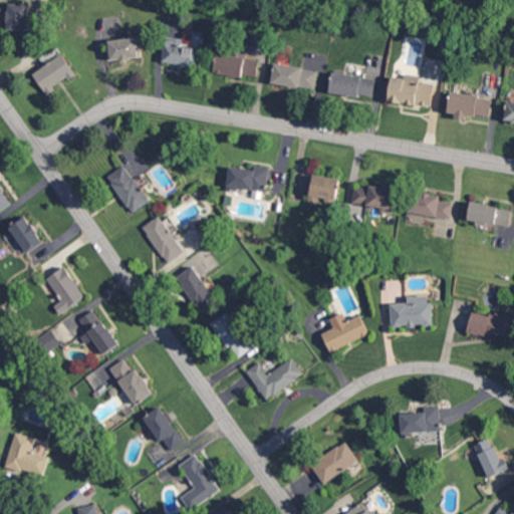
[(29,30),(30,4),(10,3),(9,29),(29,30)]
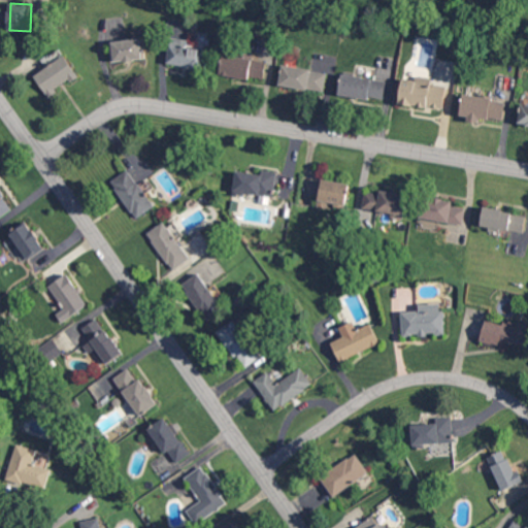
[(206,48),(188,47),(188,38),(169,37),(168,65),(205,67),(206,48)]
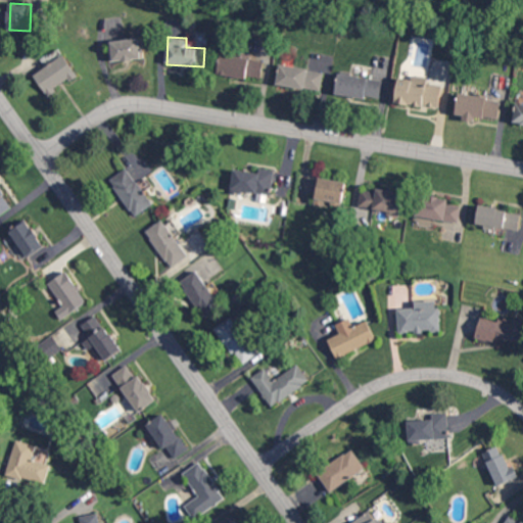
[(112,40),(112,60),(142,59),(141,39),(112,40)]
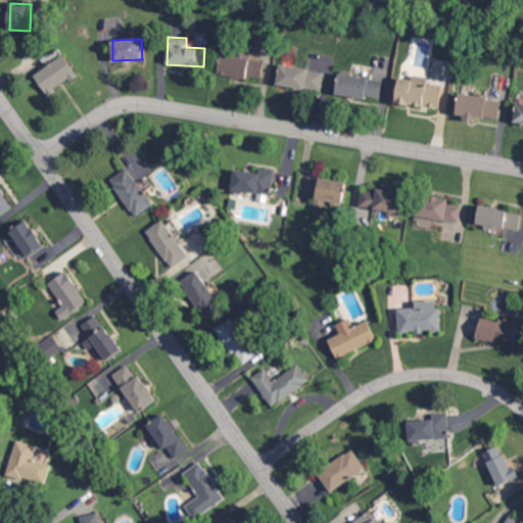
[(48,95),(79,75),(64,53),(34,74),(48,95)]
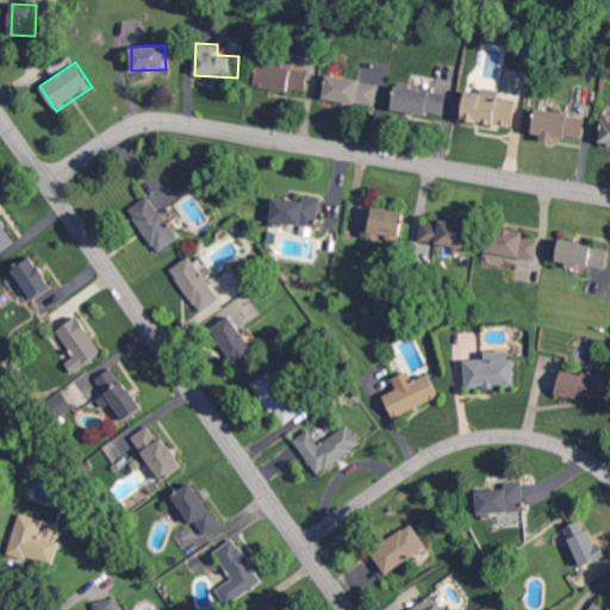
[(253,85),(305,93),(309,70),(256,62),(253,85)]
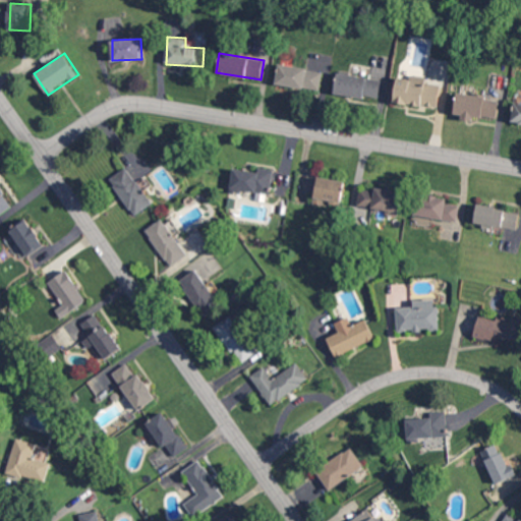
[(320,92),(324,71),(279,63),(275,83),(320,92)]
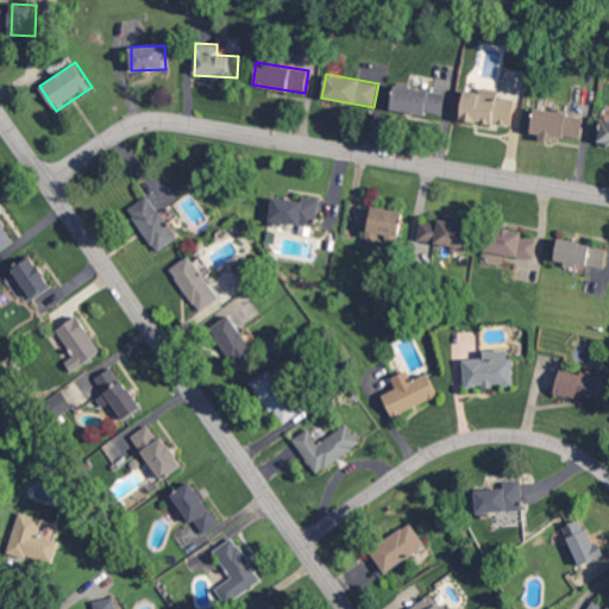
[(443,117),(446,93),(394,86),(390,108),(443,117)]
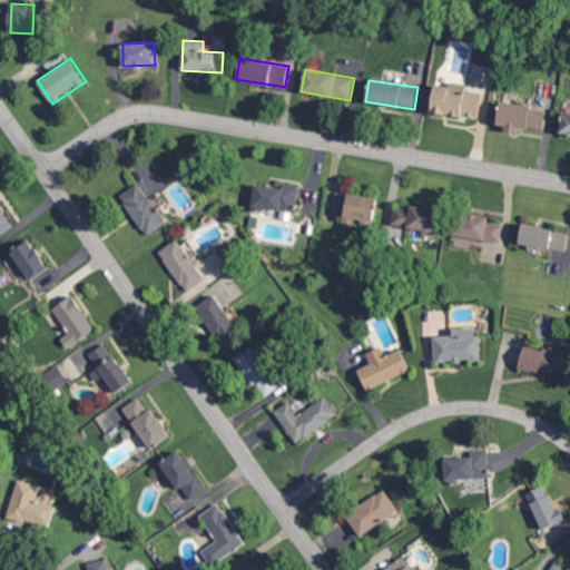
[(430,109),(477,119),(482,92),(464,89),(465,84),(449,80),(448,87),(435,85),(430,109)]
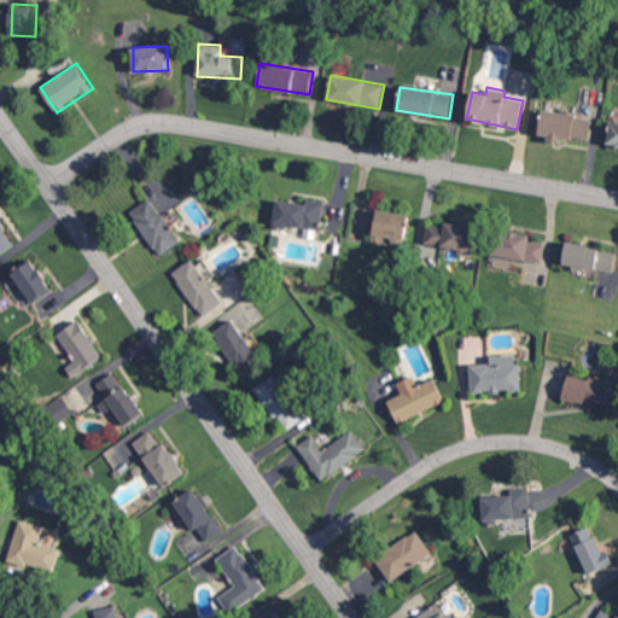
[(592,117),(541,110),(537,134),(548,135),(547,141),(561,144),(563,138),(588,141),(592,117)]
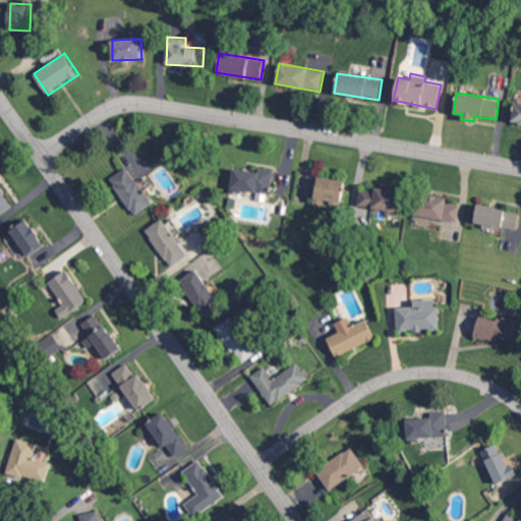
[(511,122),(520,123),(520,103),(514,103),(511,122)]
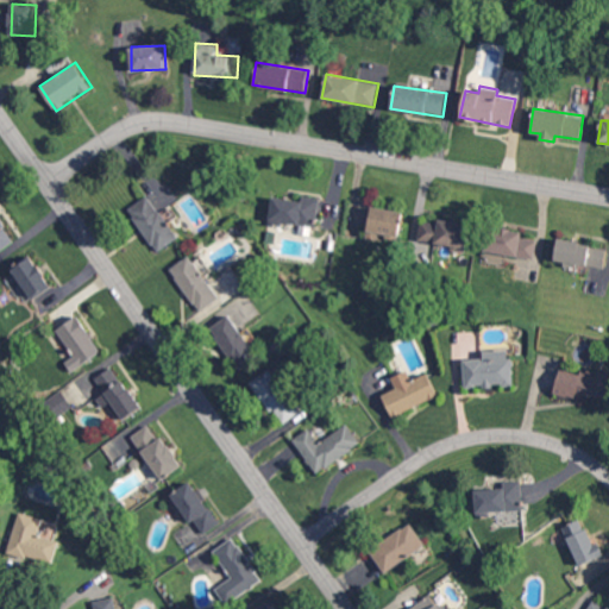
[(177,238),(150,194),(129,207),(156,252),(177,238)]
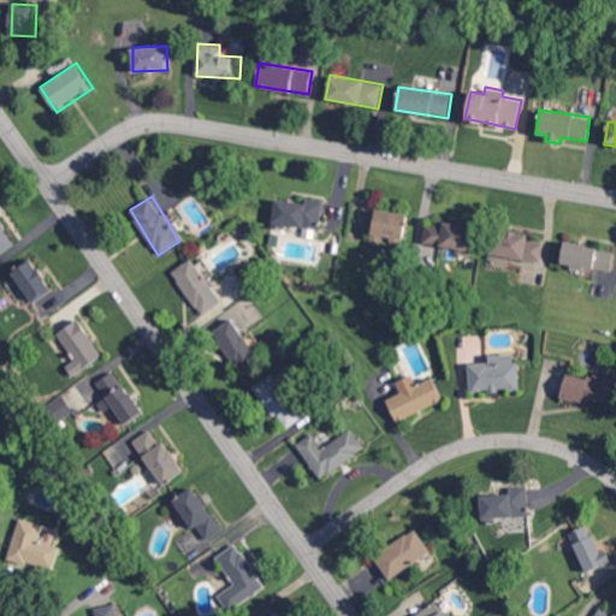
[(319,230),(324,200),(304,197),(304,203),(276,199),(272,223),(319,230)]
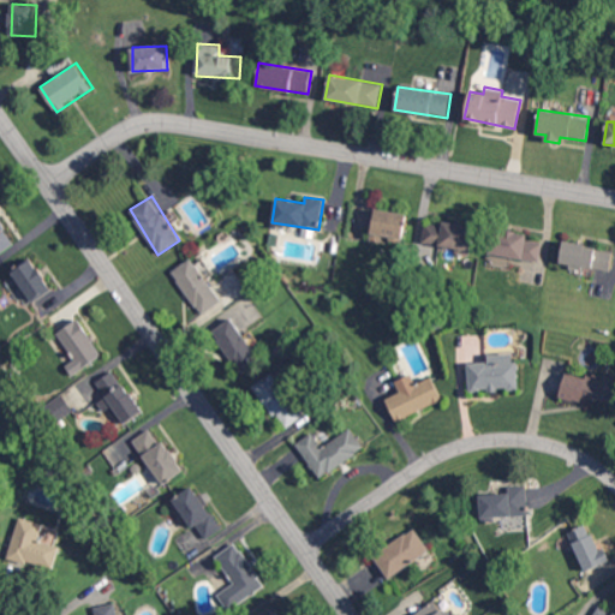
[(382,237),(401,242),(407,214),(376,208),(369,242),(380,243),(382,237)]
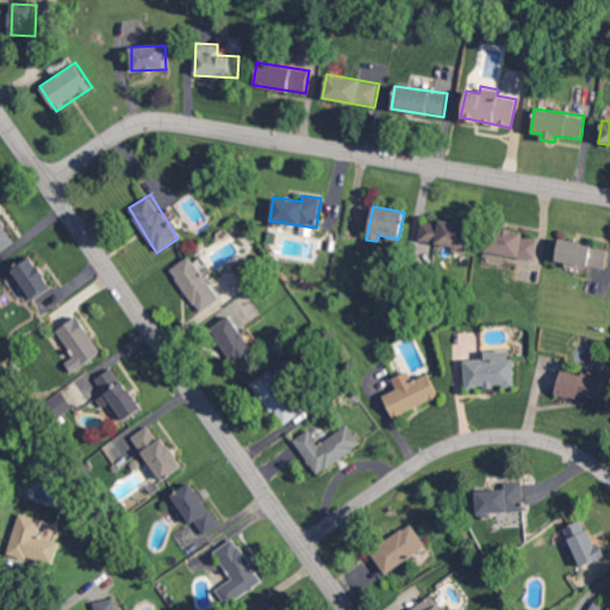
[(0,251),(17,242),(0,216),(0,251)]
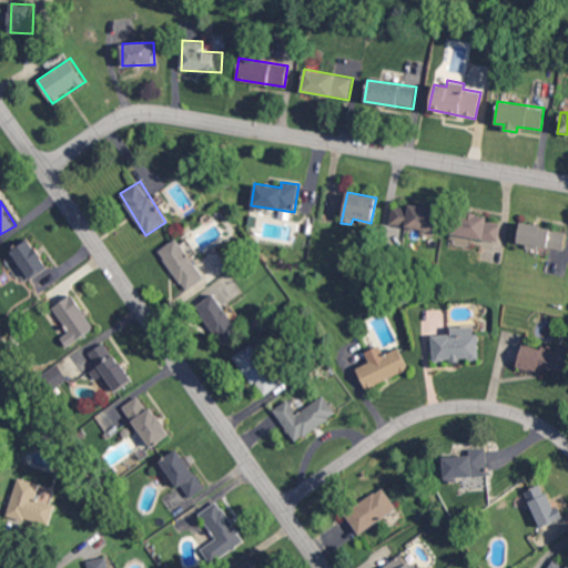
[(408,209),(393,206),(392,225),(409,227),(408,236),(430,239),(435,206),(409,204),(408,209)]
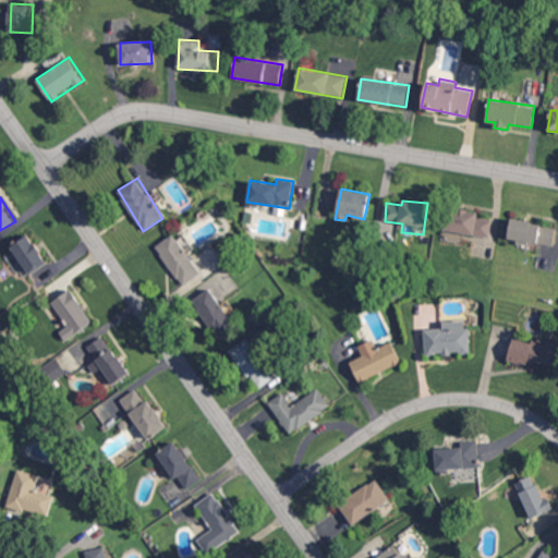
[(492,219),(477,218),(478,210),(449,207),(446,231),(489,237),(492,219)]
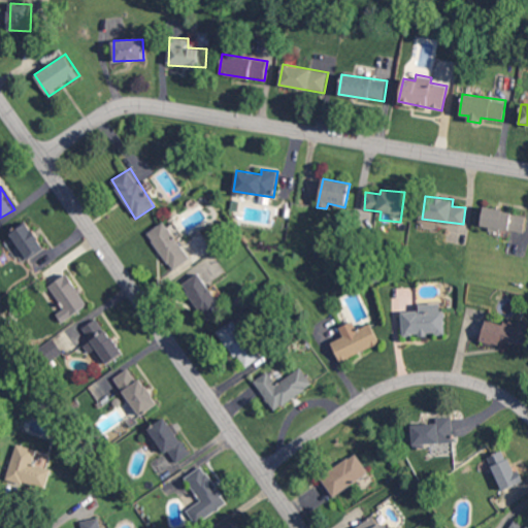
[(480,226),(523,234),(526,215),(484,207),(480,226)]
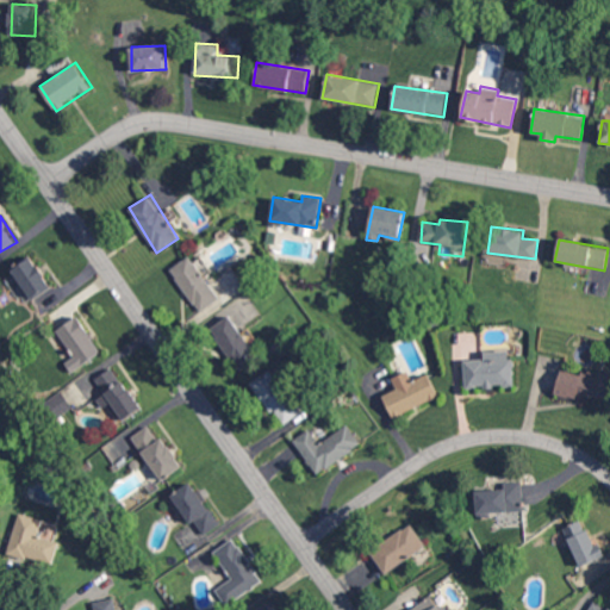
[(12,266),(32,299),(53,287),(31,254),(12,266)]
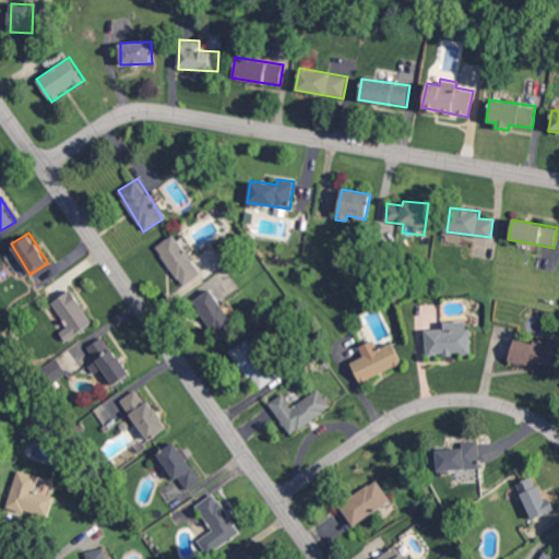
[(181,286),(200,275),(176,234),(157,245),(181,286)]
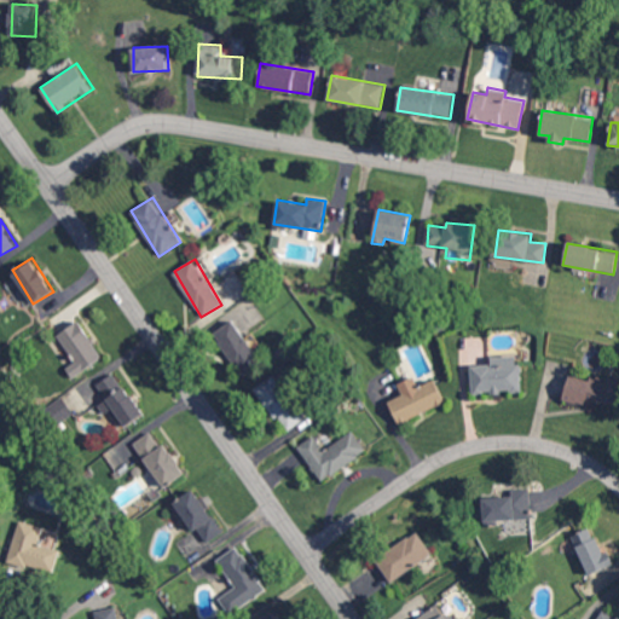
[(28,305),(18,277),(7,281),(18,308),(28,305)]
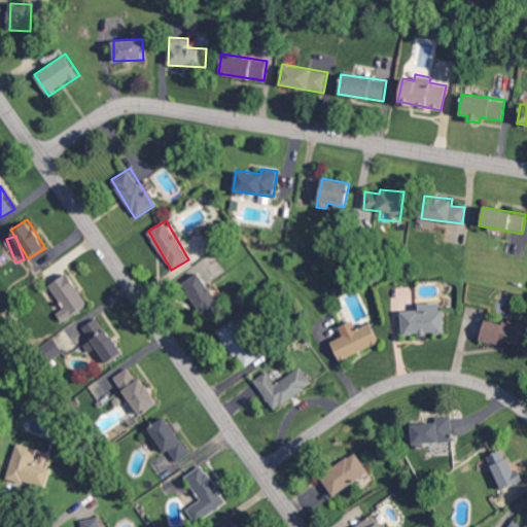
[(222,307),(198,271),(181,282),(206,318),(222,307)]
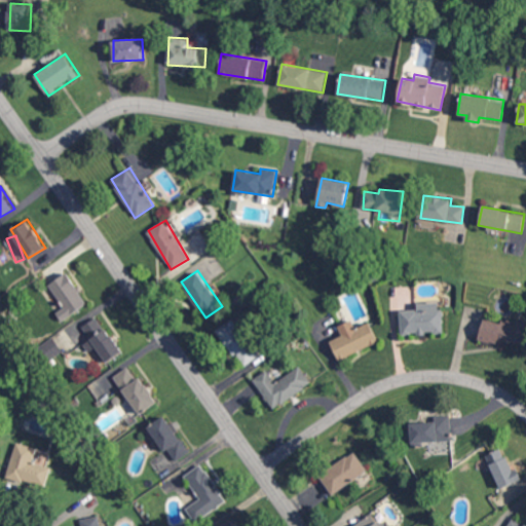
[(48,285),(63,306),(55,311),(62,321),(88,303),(68,271),(48,285)]
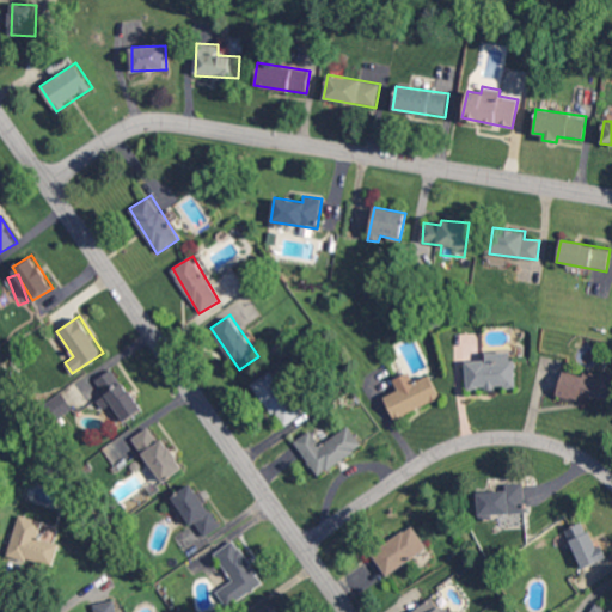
[(466,360),(466,387),(516,386),(515,361),(510,361),(510,352),(485,353),(485,360),(466,360)]
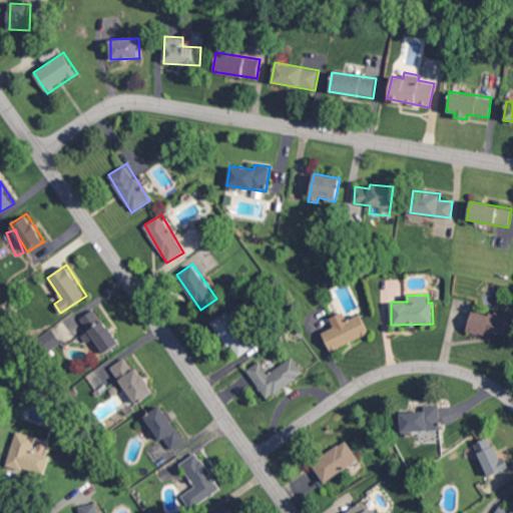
[(119,344),(95,308),(70,325),(78,337),(88,330),(104,354),(119,344)]
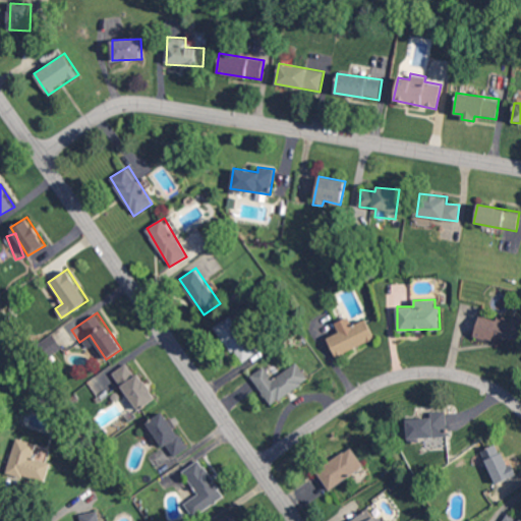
[(475,334),(516,343),(520,321),(520,316),(511,315),(510,321),(479,313),(475,334)]
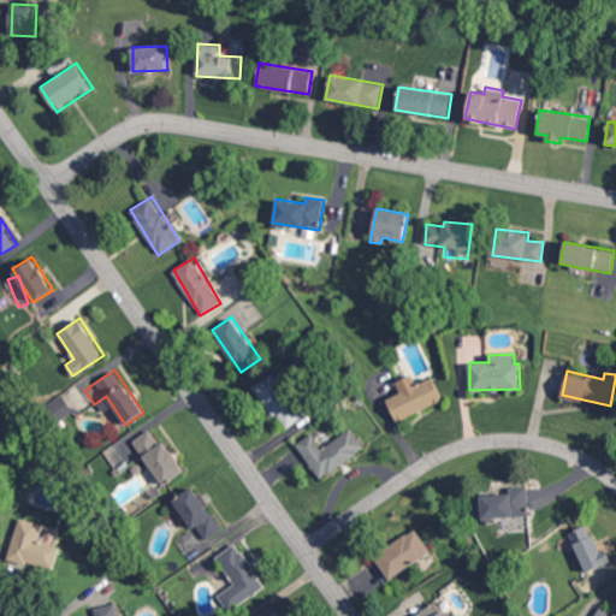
[(284,428),(303,415),(274,373),(255,385),(284,428)]
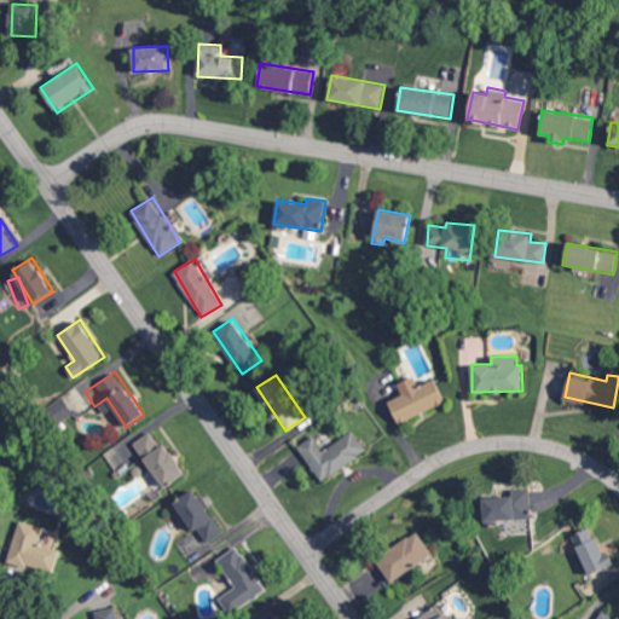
[(434,379),(418,386),(415,375),(398,382),(403,394),(388,401),(398,423),(445,403),(434,379)]
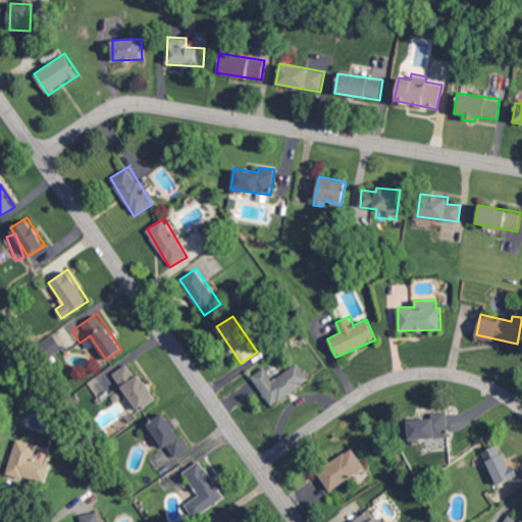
[(251,376),(270,406),(309,381),(298,363),(273,379),(265,366),(251,376)]
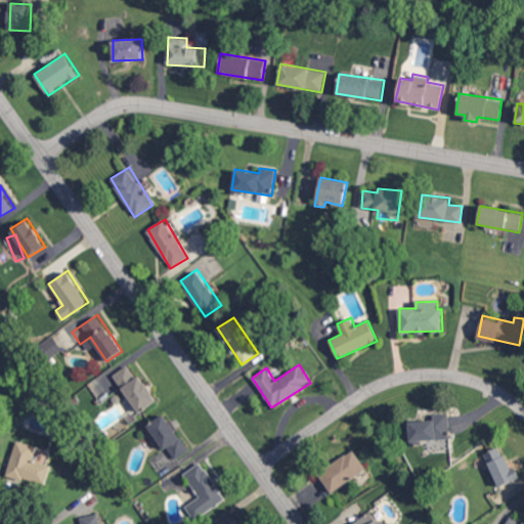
[(433,413),(433,420),(409,421),(409,441),(450,439),(449,412),(433,413)]
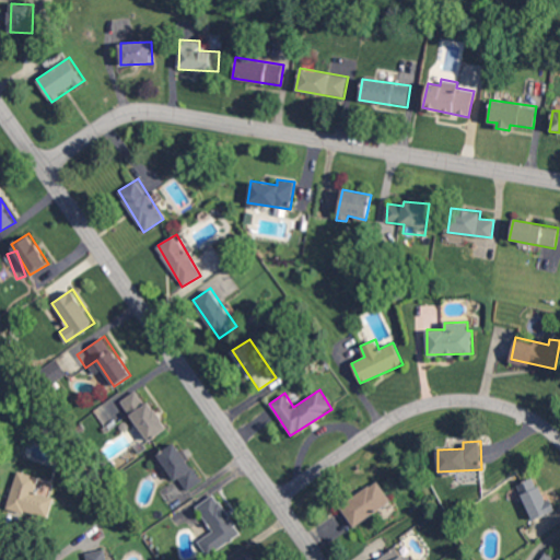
[(156,454),(183,493),(201,481),(176,442),(156,454)]
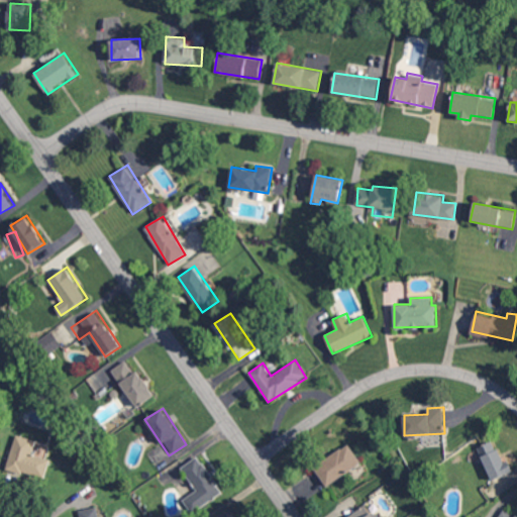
[(36,440),(16,434),(6,468),(43,479),(49,459),(31,453),(36,440)]
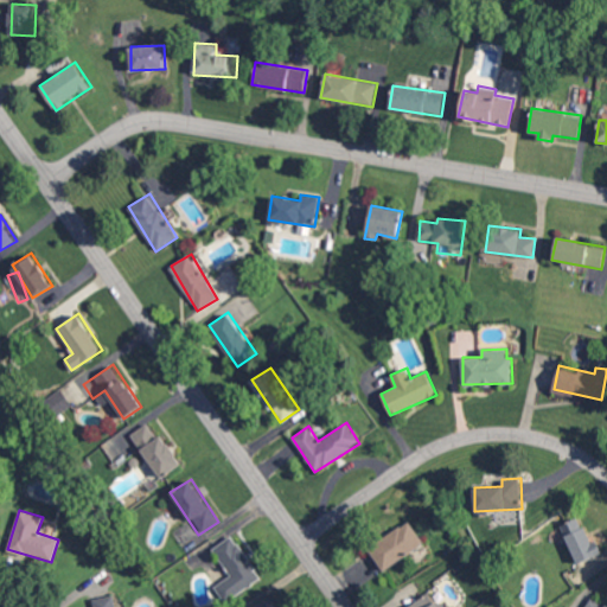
[(579,563),(600,553),(581,516),(560,526),(579,563)]
